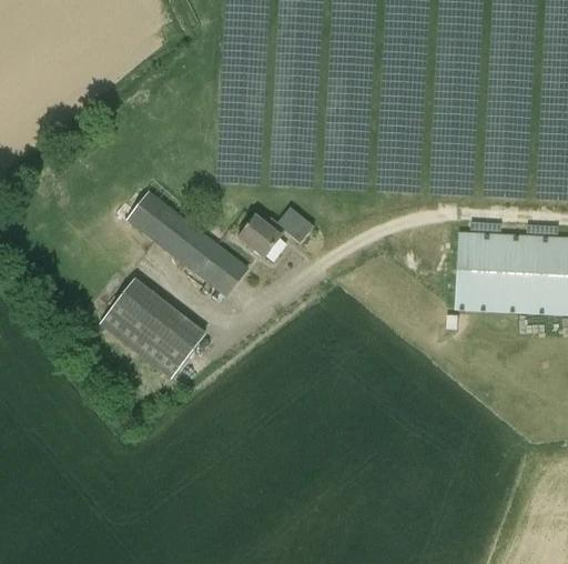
[(249,269),(149,190),(125,220),(225,298),(249,269)]
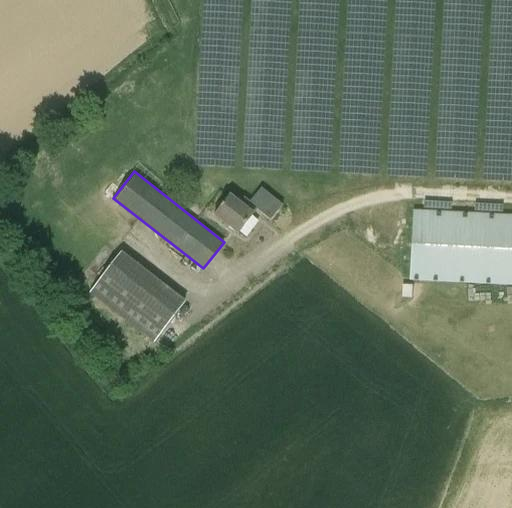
[(249,197),(270,215),(282,202),(261,184),(249,197)]
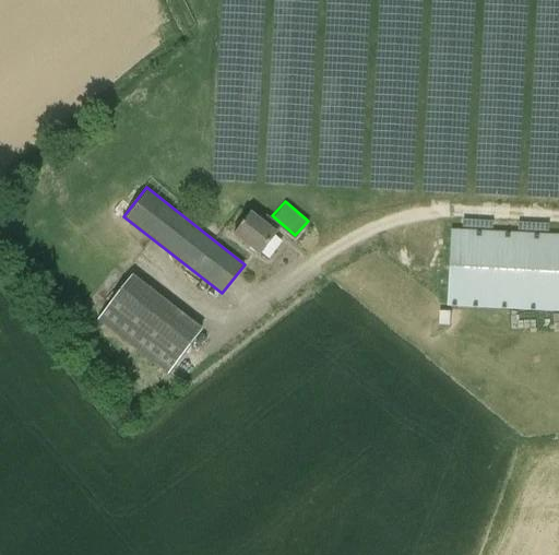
[(250,212),(234,234),(259,255),(276,233),(250,212)]
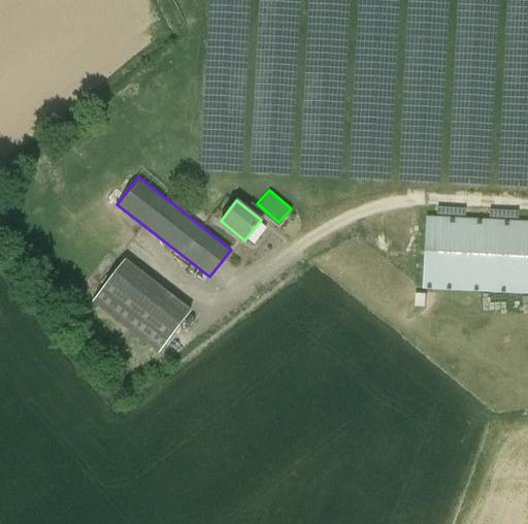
[(527,221),(427,216),(423,287),(527,292),(527,221)]
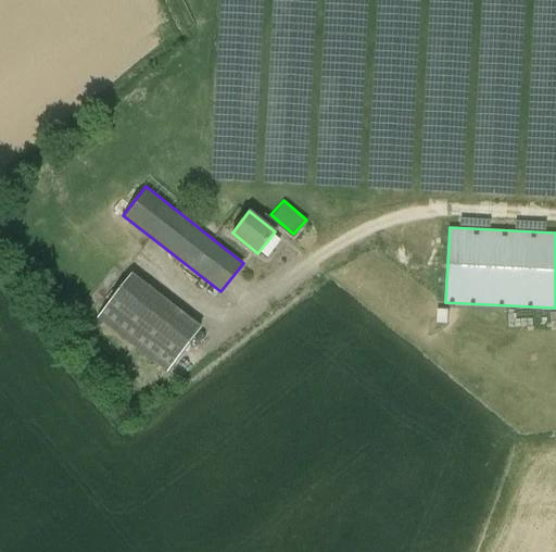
[(200,325),(130,271),(96,316),(165,369),(200,325)]
